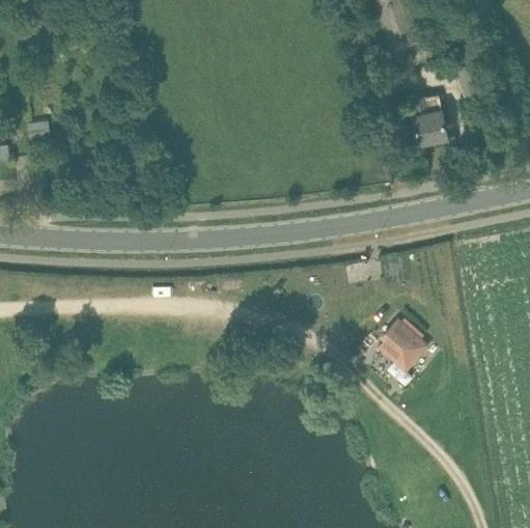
[(412,102),(415,116),(413,116),(419,145),(447,139),(439,95),(412,102)]
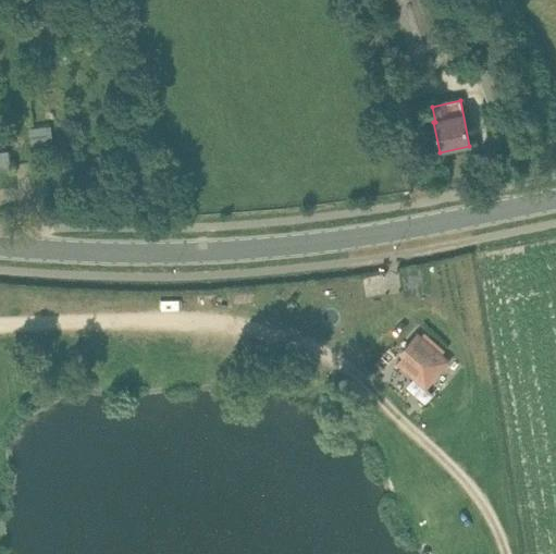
[(9,158),(0,159),(0,174),(11,173),(9,158)]
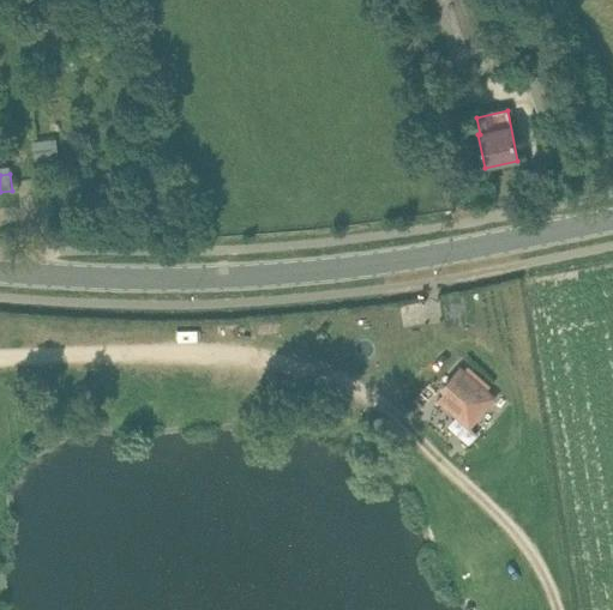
[(446,392),(438,402),(468,428),(492,400),(458,370),(443,390),(446,392)]
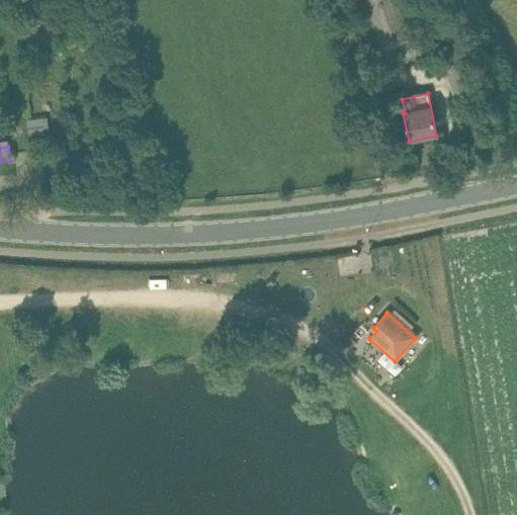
[(383,352),(370,366),(383,379),(397,365),(383,352)]
